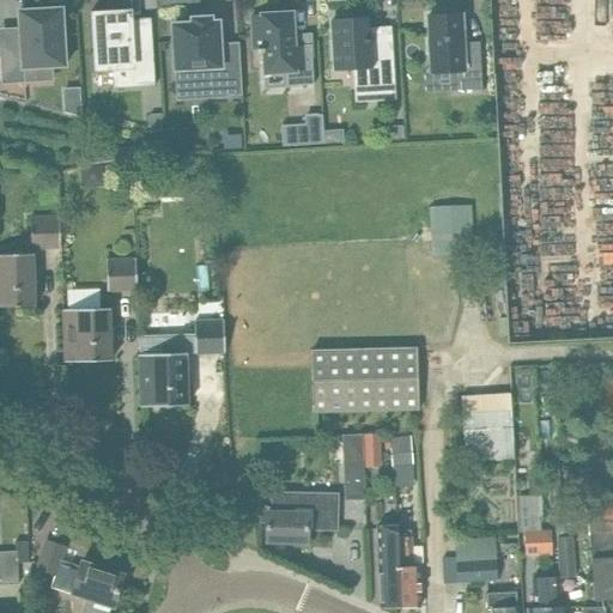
[(0,38),(0,70),(1,84),(24,83),(23,68),(65,66),(61,8),(18,11),(19,38),(0,38)]
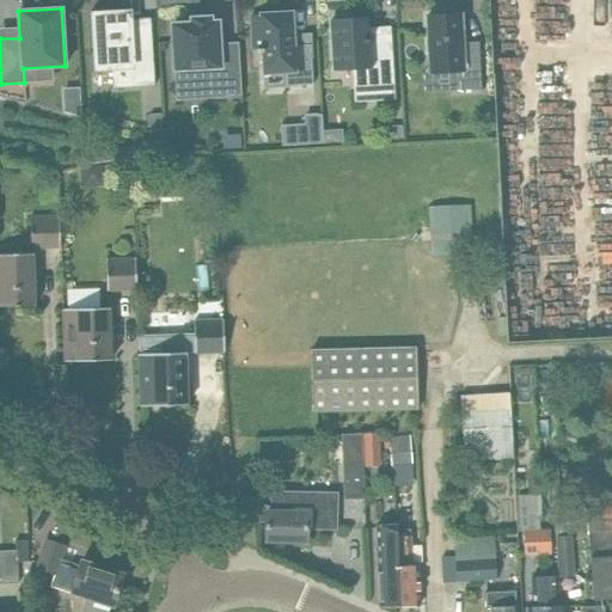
[(427,16),(429,73),(454,72),(456,91),(481,90),(478,42),(461,42),(460,14),(454,14),(451,10),(435,11),(433,16),(427,16)]
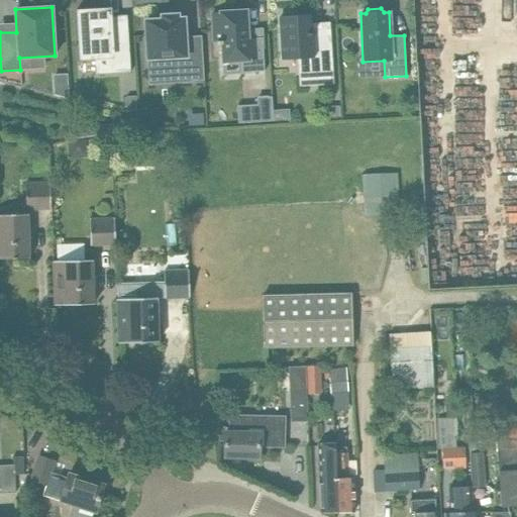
[(76,9),(79,61),(81,61),(81,58),(110,56),(111,70),(128,69),(128,72),(130,72),(126,15),(125,15),(125,21),(109,22),(108,16),(109,16),(108,10),(78,12),(78,9),(76,9)]
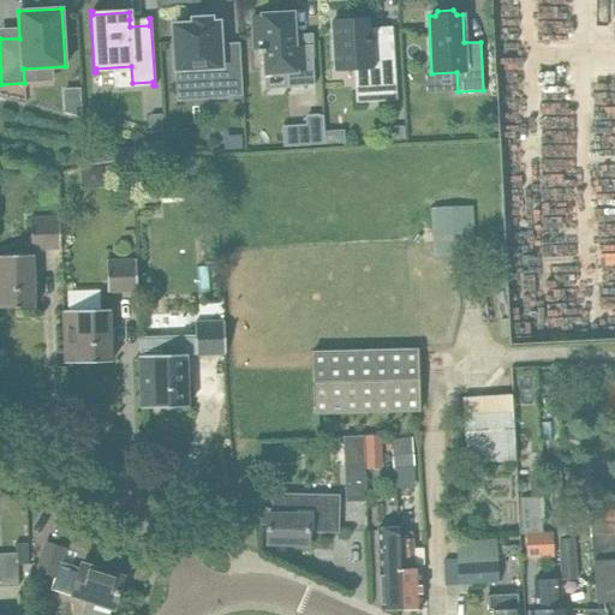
[(257,49),(258,53),(264,52),(266,73),(286,72),(287,87),(314,84),(311,45),(294,46),(292,13),(264,15),(252,16),(252,23),(254,49),(257,49)]
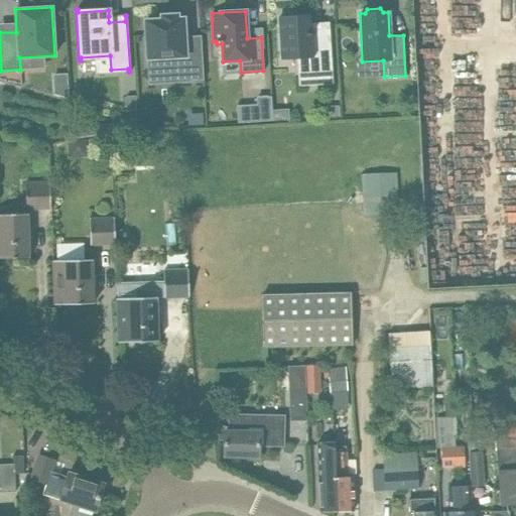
[(161,19),(145,20),(148,68),(175,67),(176,82),(203,80),(201,35),(184,36),(183,18),(177,19),(177,14),(161,15),(161,19)]
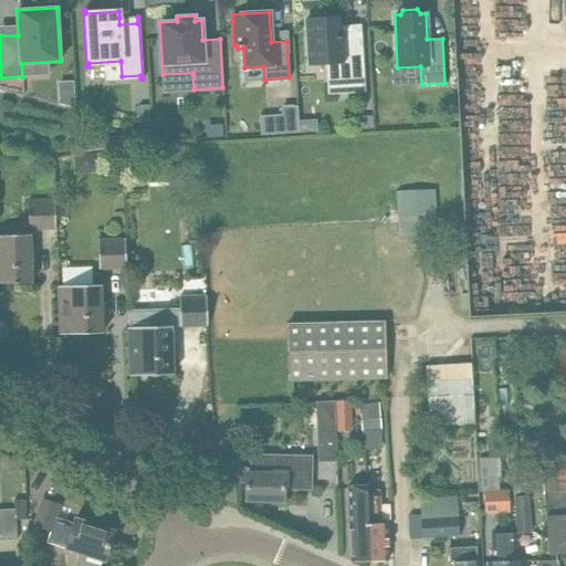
[(327,65),(328,83),(364,81),(362,31),(341,32),(341,20),(305,22),(308,66),(327,65)]
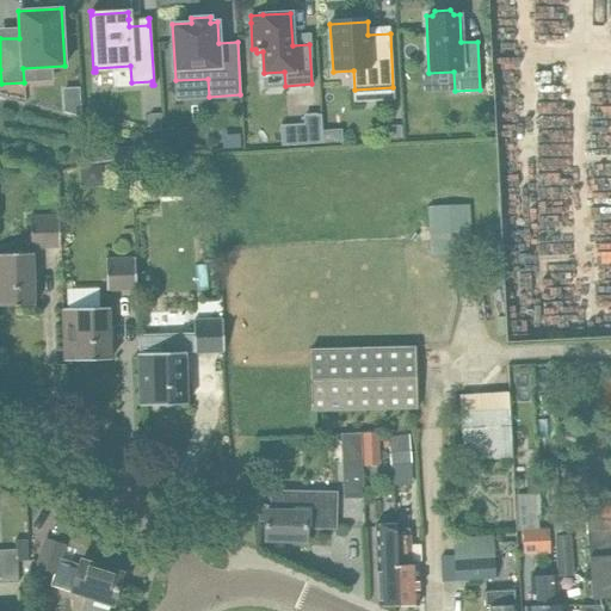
[(161,115),(149,116),(150,131),(161,131),(161,115)]
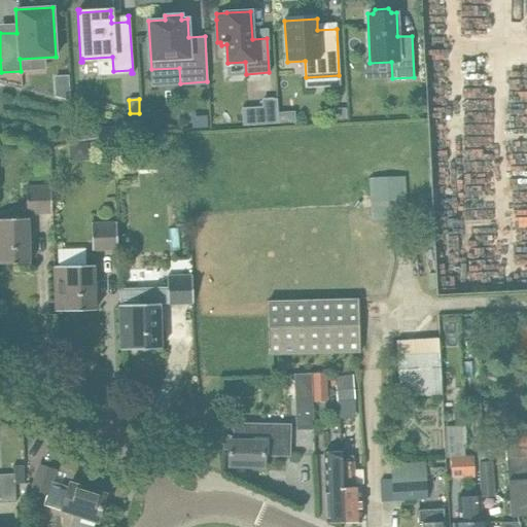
[(277,99),(262,99),(262,106),(264,124),(278,123),(277,99)]
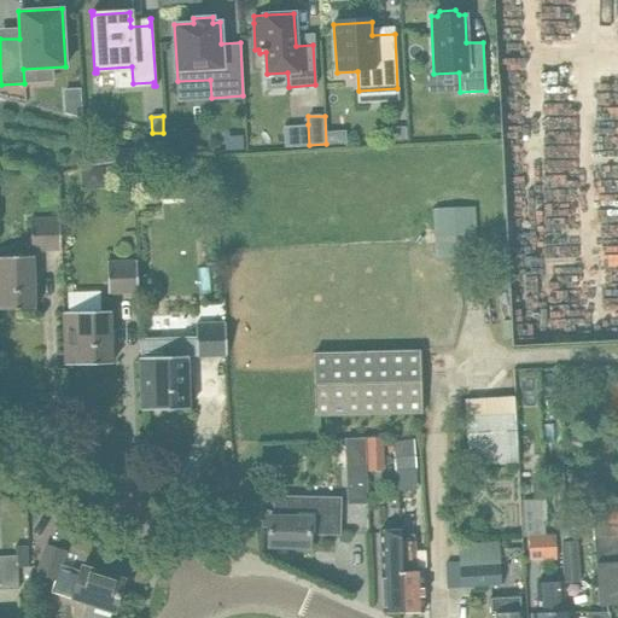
[(406,127),(390,128),(391,139),(406,139),(406,127)]
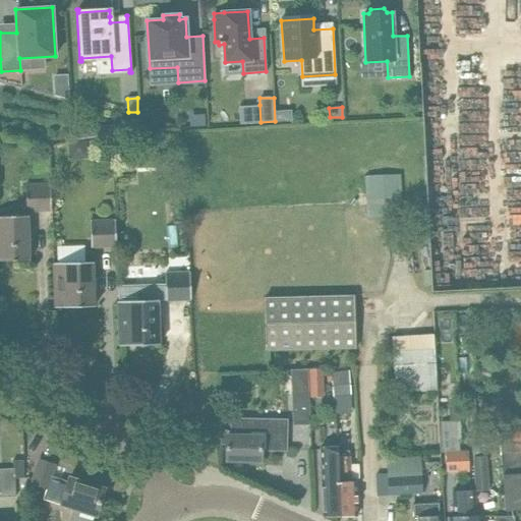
[(367,175),(369,216),(403,214),(401,173),(367,175)]
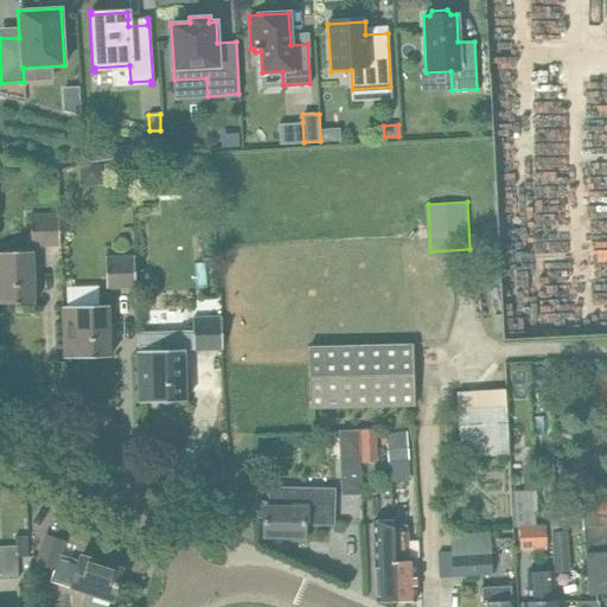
[(31,246),(59,244),(59,213),(30,215),(31,246)]
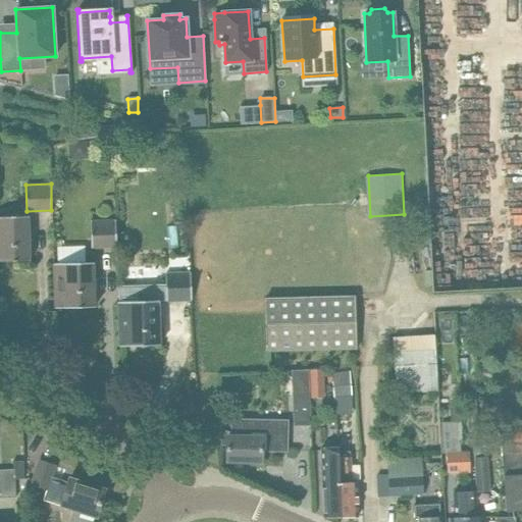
[(0,216),(0,261),(30,260),(29,240),(28,215),(0,216)]
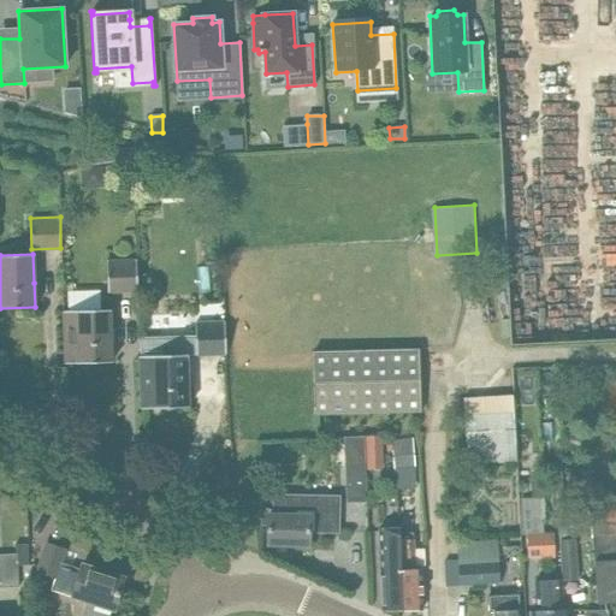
[(107,292),(137,291),(136,260),(106,261),(107,292)]
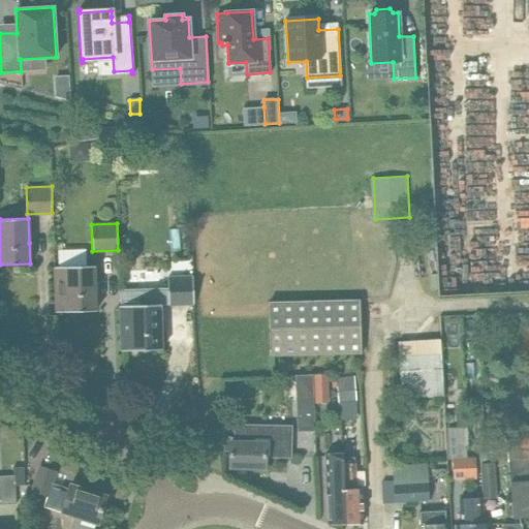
[(54,267),(55,291),(56,312),(96,311),(94,255),(86,255),(86,266),(54,267)]
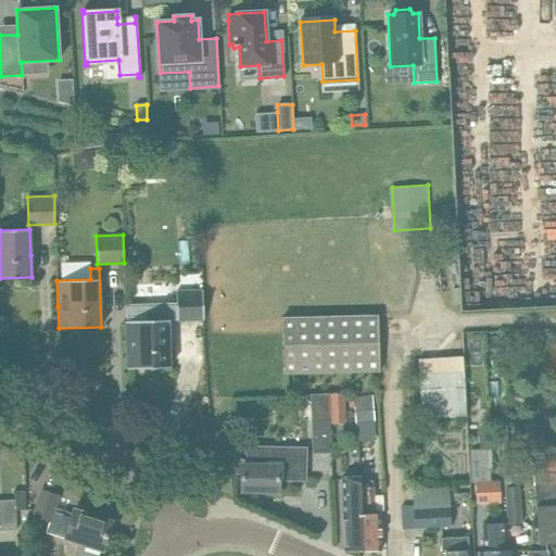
[(177,320),(204,319),(203,291),(176,291),(177,320)]
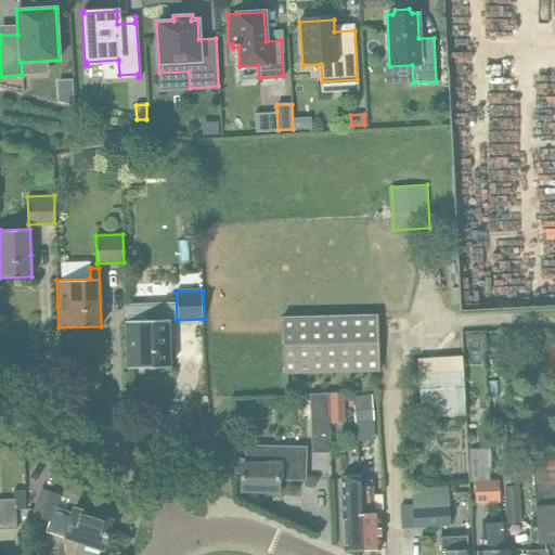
[(125,310),(126,347),(127,369),(169,368),(169,346),(168,319),(147,320),(146,313),(143,310),(125,310)]
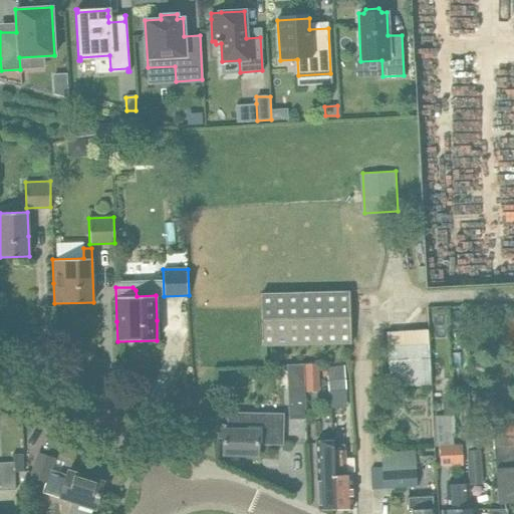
[(350,290),(260,292),(261,343),(351,341),(350,290)]
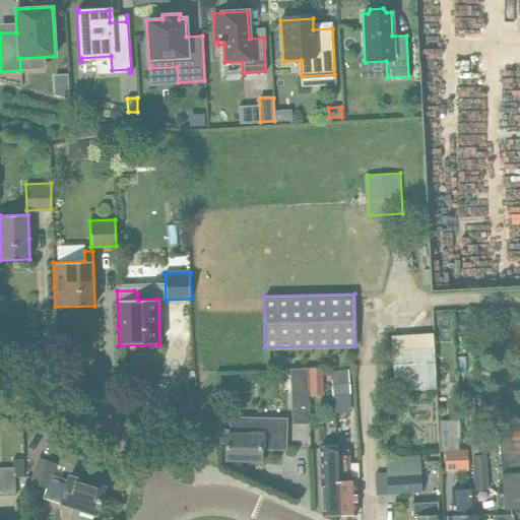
[(433,332),(392,335),(396,390),(436,388),(433,332)]
